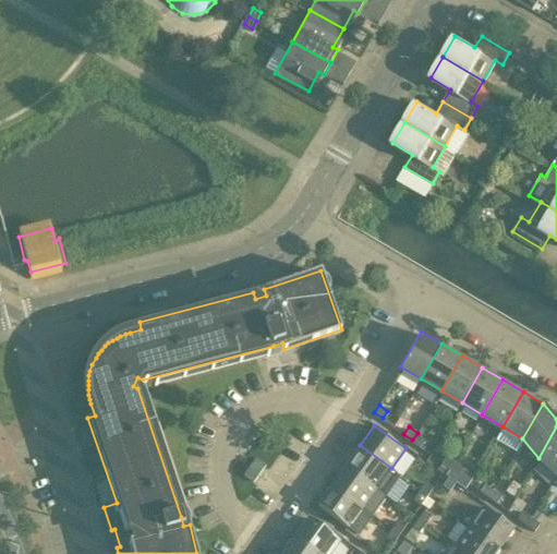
[(556,426),(539,458),(556,474),(556,426)]
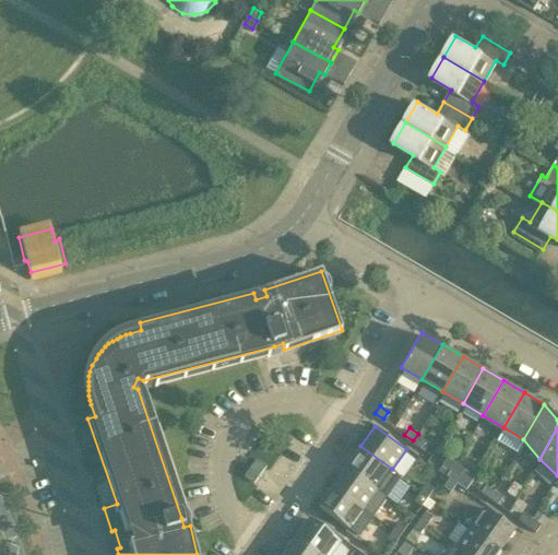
[(426,439),(418,434),(413,440),(422,447),(426,439)]
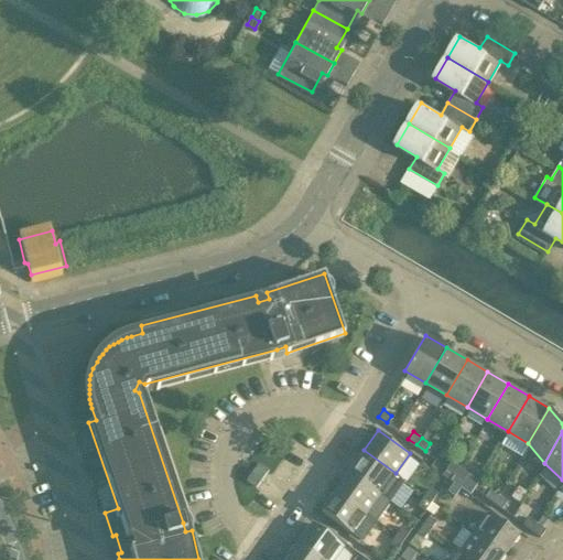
[(404,480),(396,473),(364,450),(349,471),(381,493),(390,499),(404,480)]
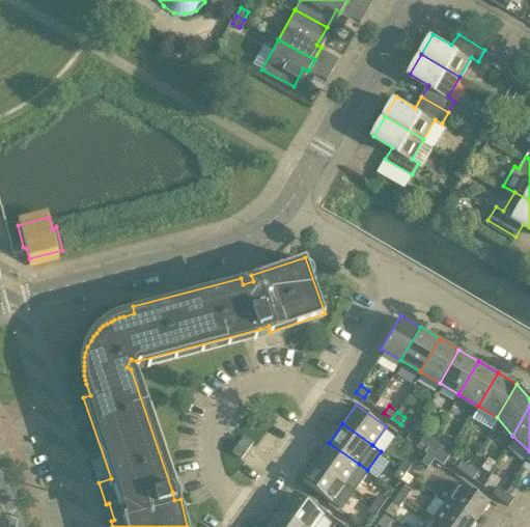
[(420,439),(428,445),(434,438),(425,432),(420,439)]
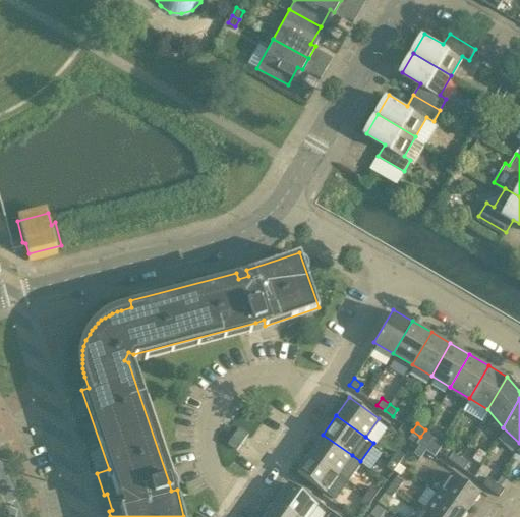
[(228,441),(237,448),(248,433),(239,426),(228,441)]
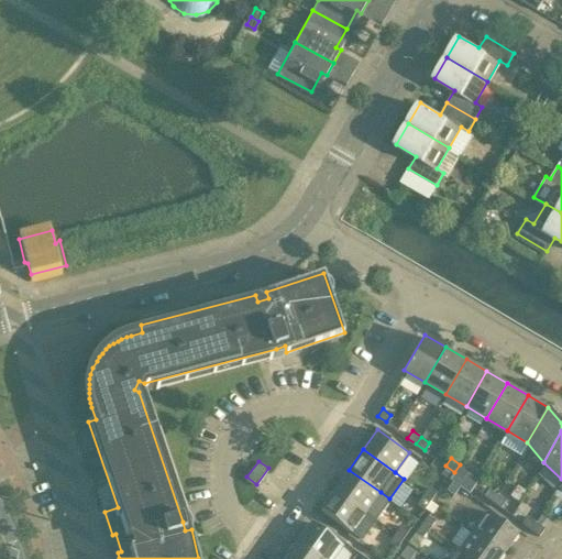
[(467,471),(460,464),(454,472),(463,478),(467,471)]
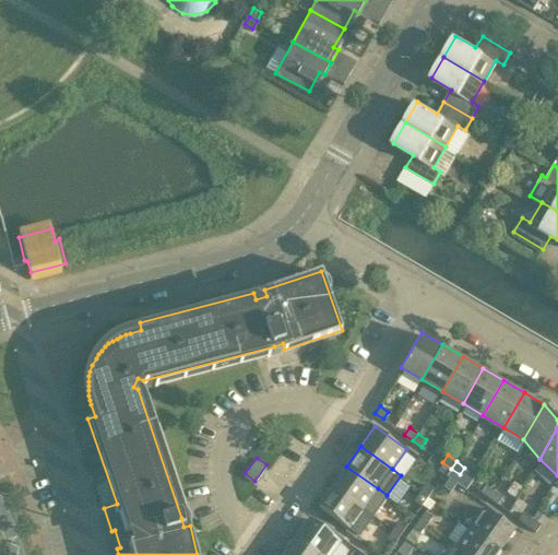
[(364,507),(378,488),(346,467),(333,484),(364,507)]
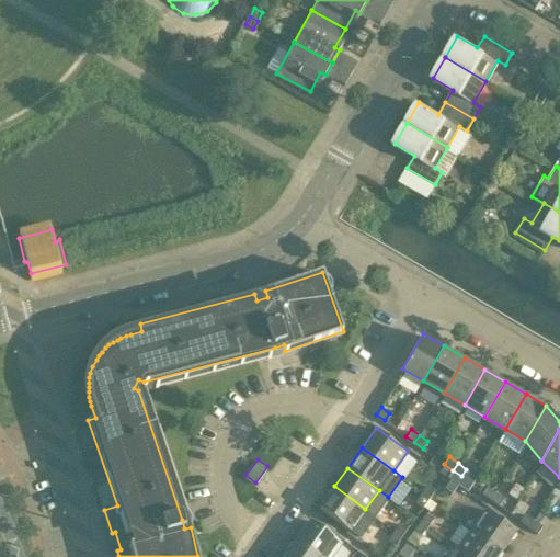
[(453,491),(459,482),(452,477),(445,486),(453,491)]
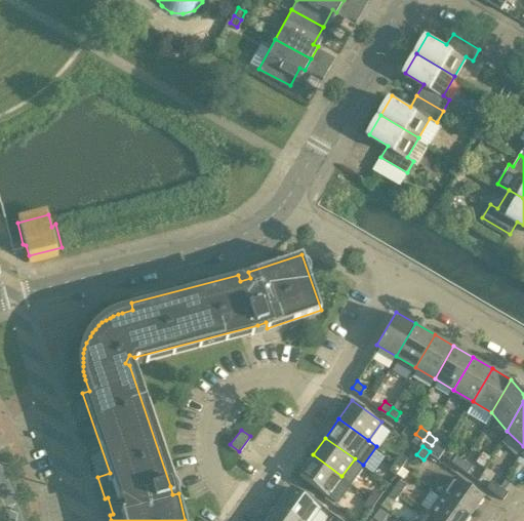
[(395,459),(402,465),(407,456),(401,452),(395,459)]
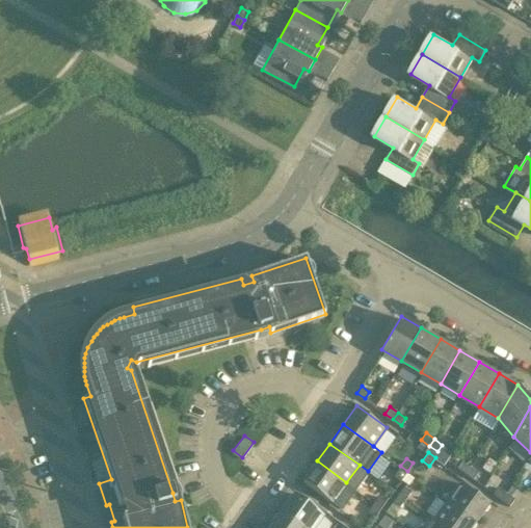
[(457,466),(466,472),(471,465),(462,459),(457,466)]
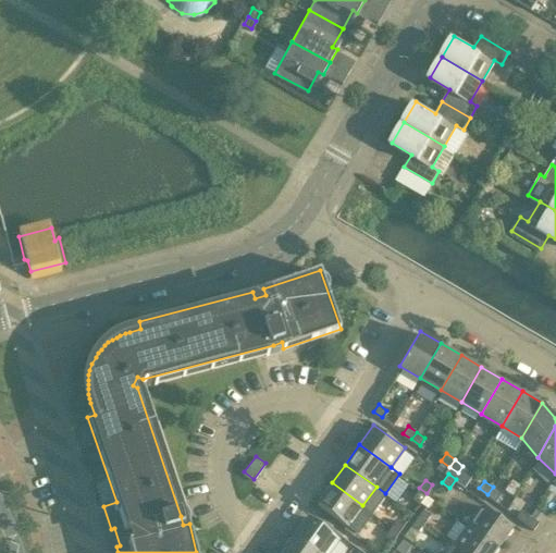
[(371,512),(362,505),(332,482),(318,503),(357,531),(371,512)]
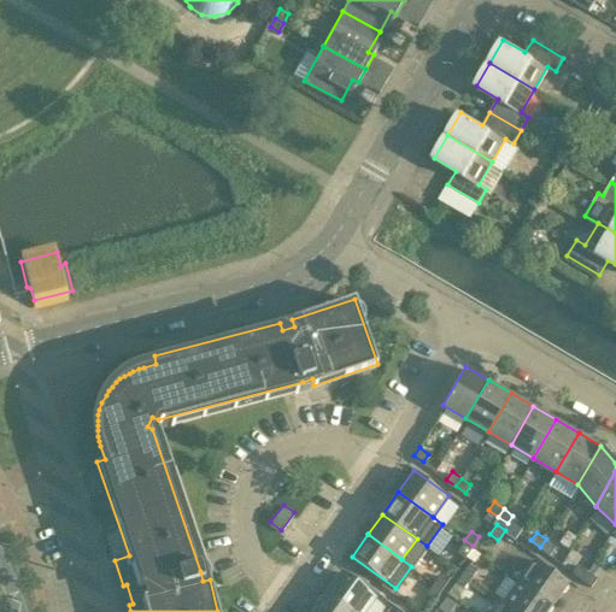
[(556,546),(546,539),(540,547),(550,553),(556,546)]
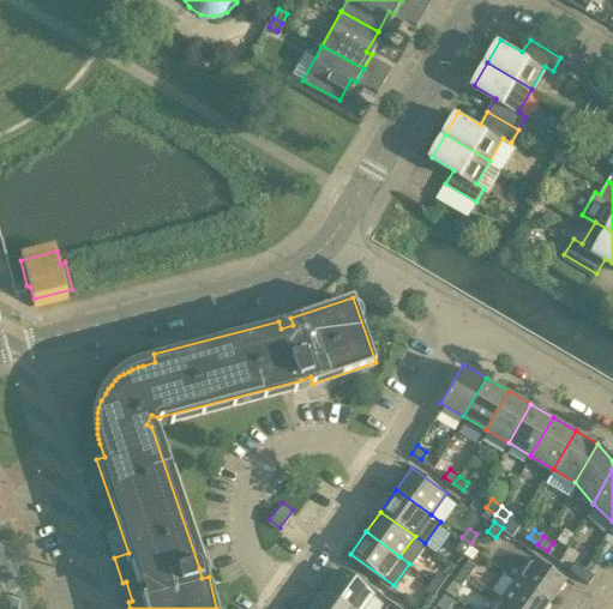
[(470,543),(462,537),(456,547),(463,553),(470,543)]
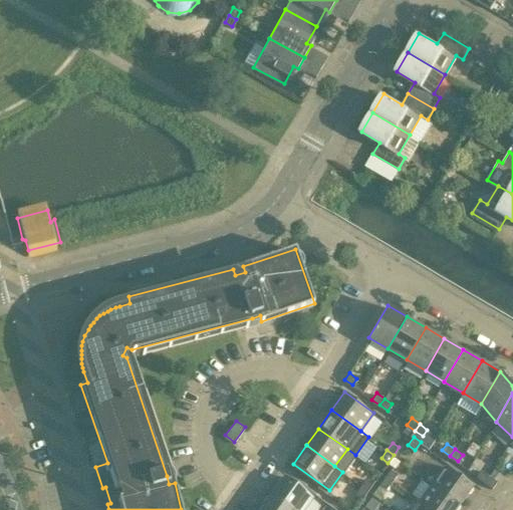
[(445,464),(432,483),(460,503),(473,485),(445,464)]
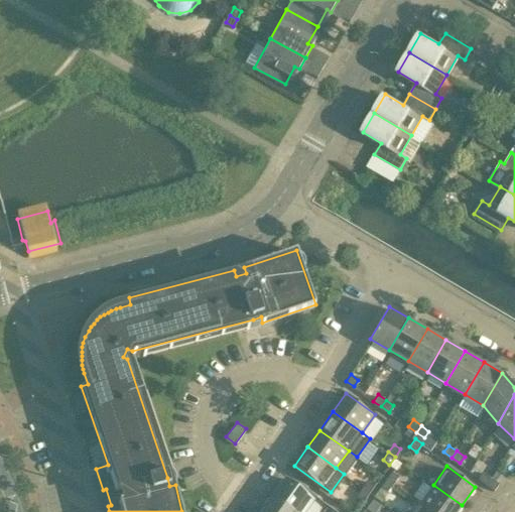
[(387,478),(394,483),(399,475),(393,470),(387,478)]
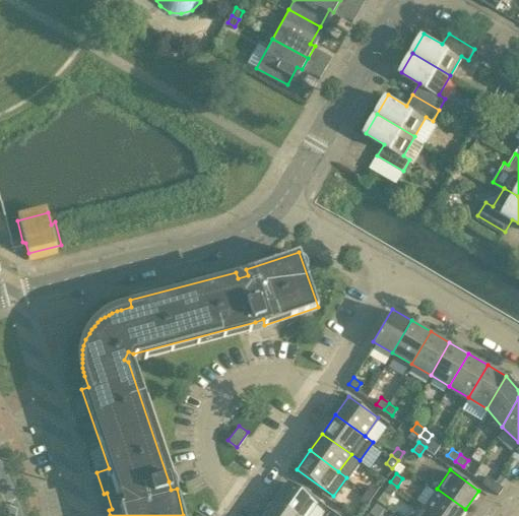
[(482,481),(491,487),(496,480),(488,474),(482,481)]
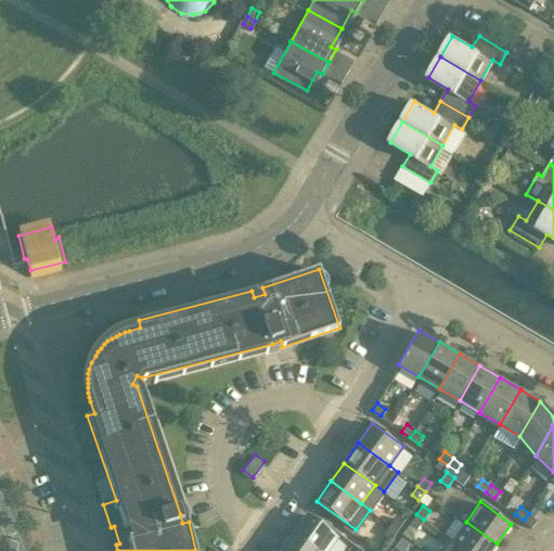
[(294,533),(319,550),(326,550),(338,535),(308,513),(294,533)]
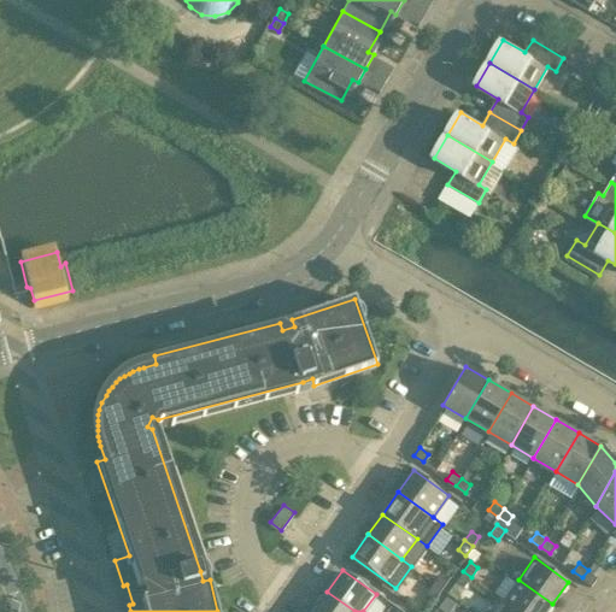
[(597,576),(588,570),(582,577),(592,584),(597,576)]
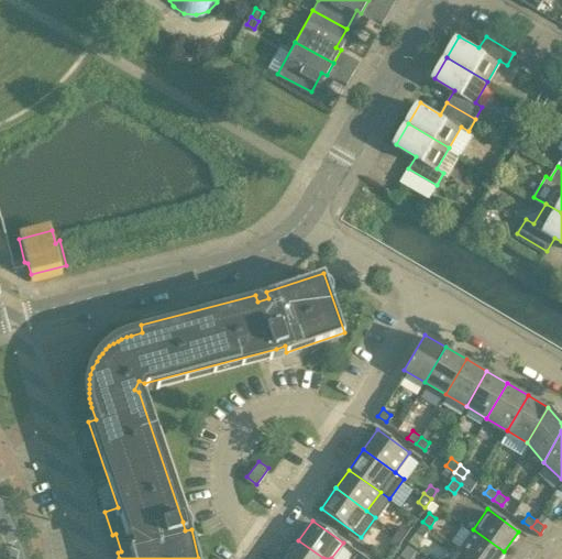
[(423,535),(430,527),(422,522),(416,530),(423,535)]
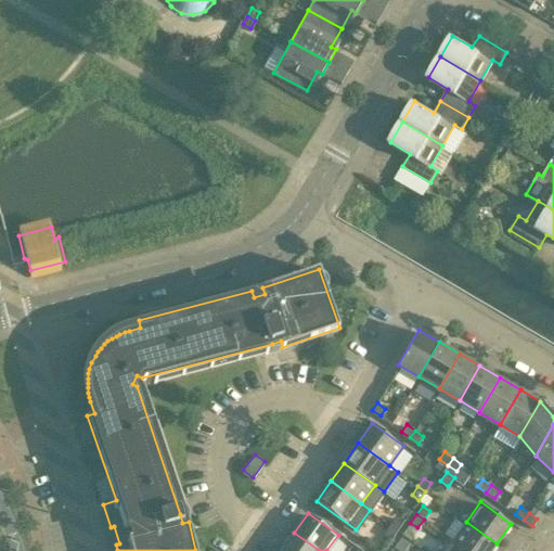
[(397,515),(390,524),(398,529),(403,521),(397,515)]
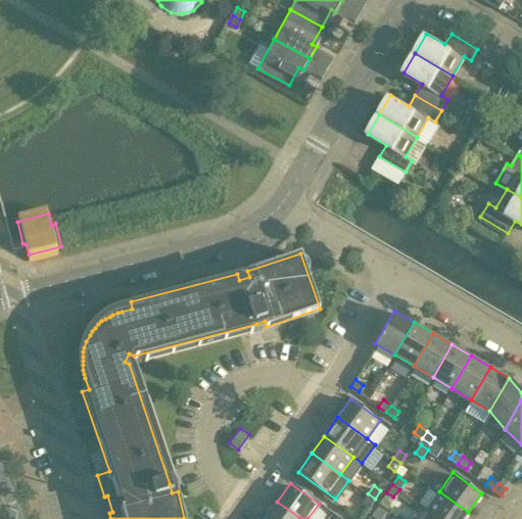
[(439,518),(463,518),(468,512),(439,491),(437,493),(429,487),(419,501),(427,507),(426,509),(439,518)]
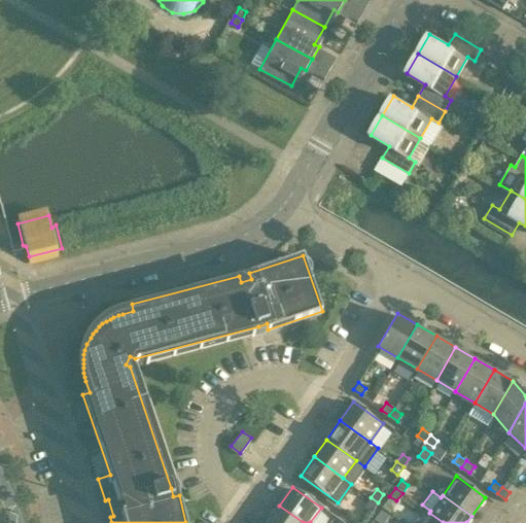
[(372,511),(378,502),(371,497),(365,506),(372,511)]
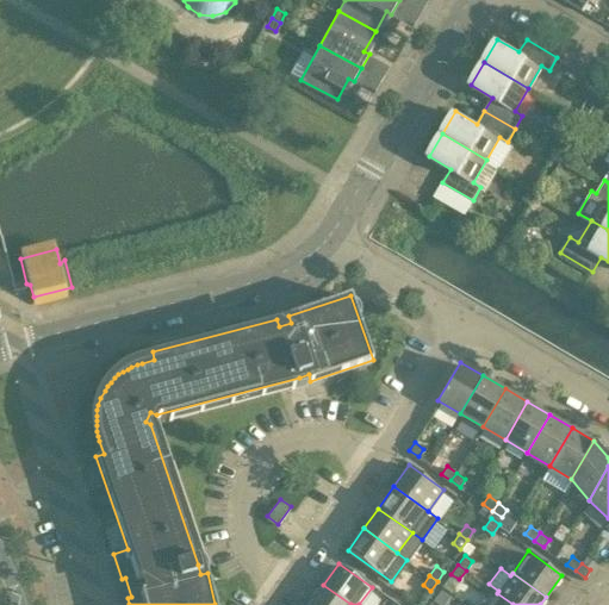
[(350,604),(323,585),(308,604),(350,604)]
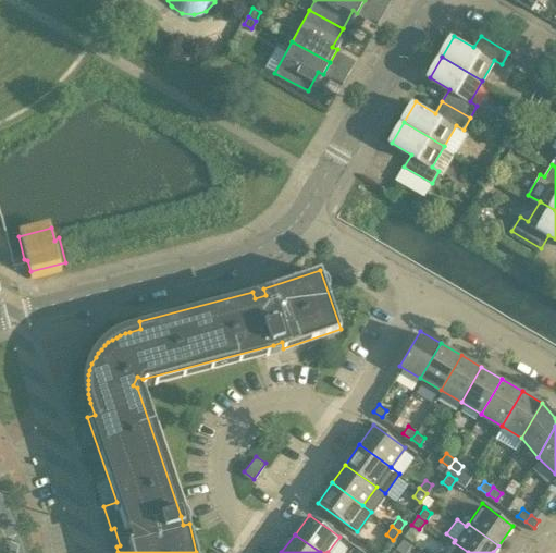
[(468,552),(454,542),(445,552),(468,552)]
